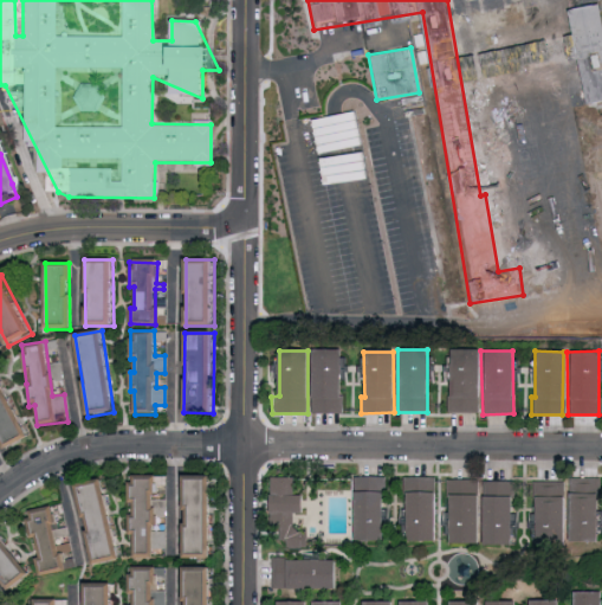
[(477,413),(478,354),(448,354),(447,412),(477,413)]
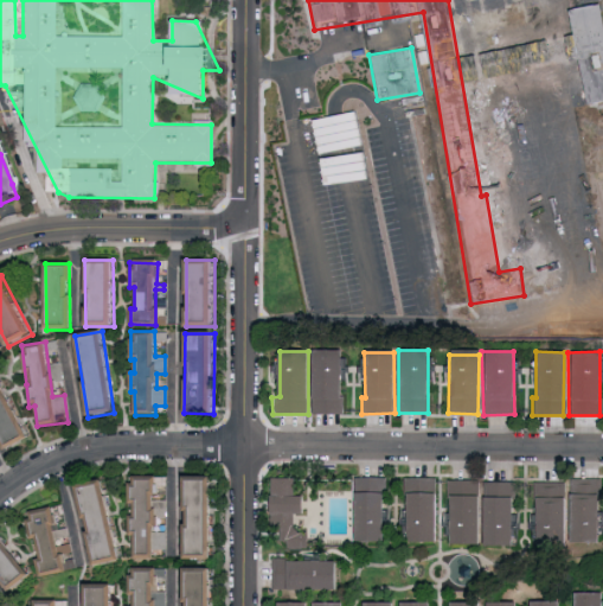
[(344,358),(313,358),(312,414),(342,414),(344,358)]
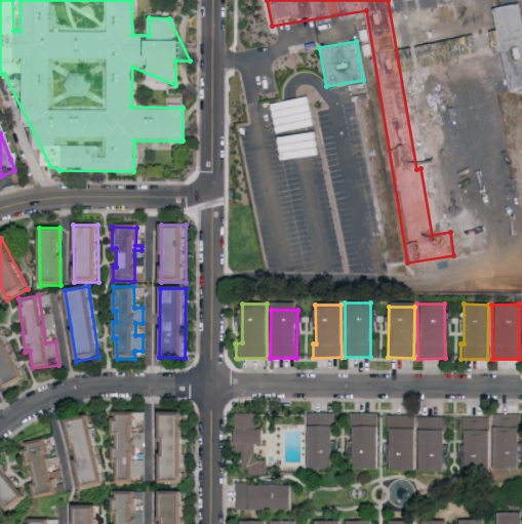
[(25,380),(0,329),(0,381),(4,391),(25,380)]
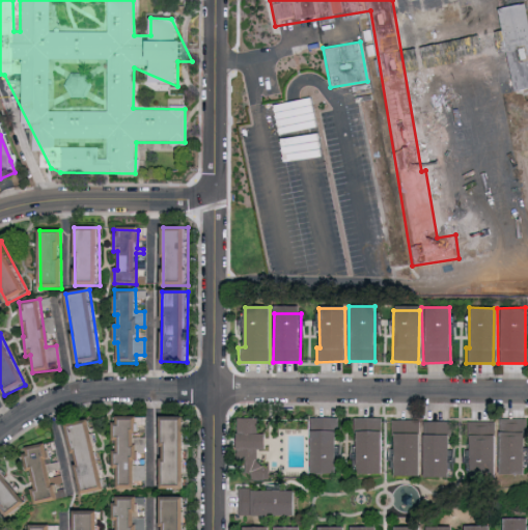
[(115,486),(134,487),(134,480),(141,480),(142,453),(143,453),(143,437),(139,437),(140,416),(114,415),(113,439),(116,439),(116,449),(112,449),(112,468),(116,468),(115,486)]
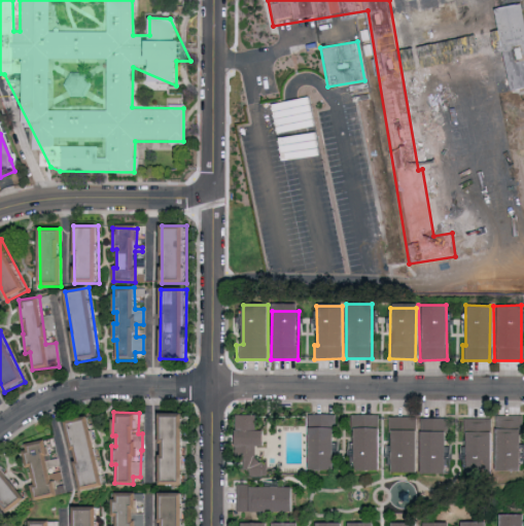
[(184,484),(186,412),(161,412),(161,445),(162,445),(161,484),(184,484)]
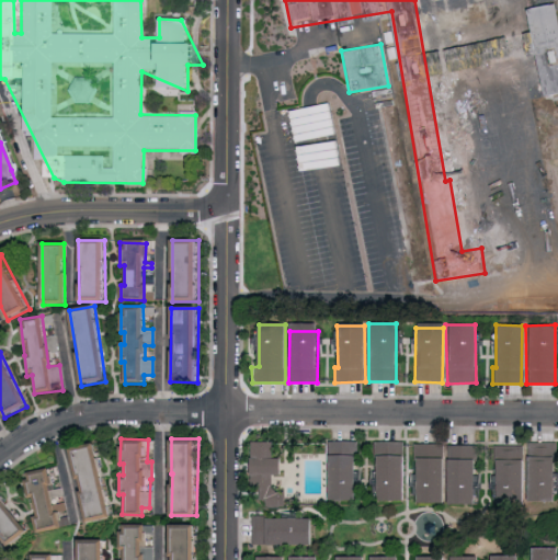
[(284,507),(285,491),(271,490),(271,475),(280,475),(281,457),(272,457),(272,442),(251,441),(250,490),(259,490),(259,506),(284,507)]
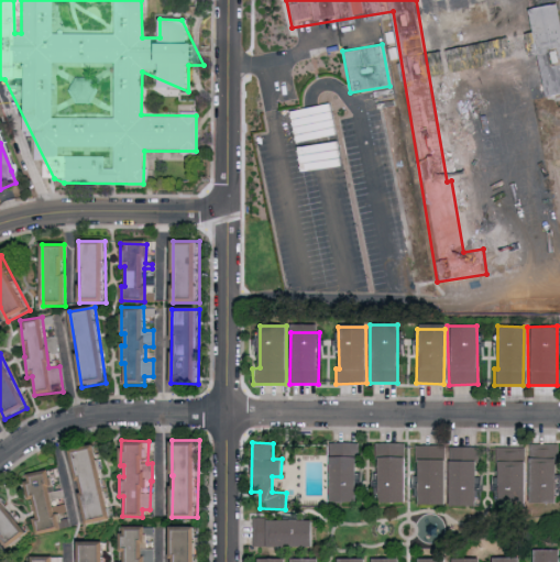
[(358,442),(330,442),(331,502),(358,502),(358,442)]
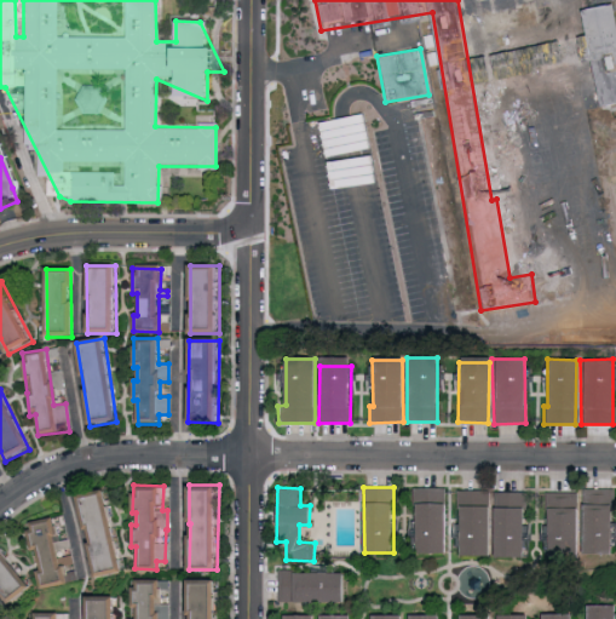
[(447,551),(445,487),(416,487),(416,552),(447,551)]
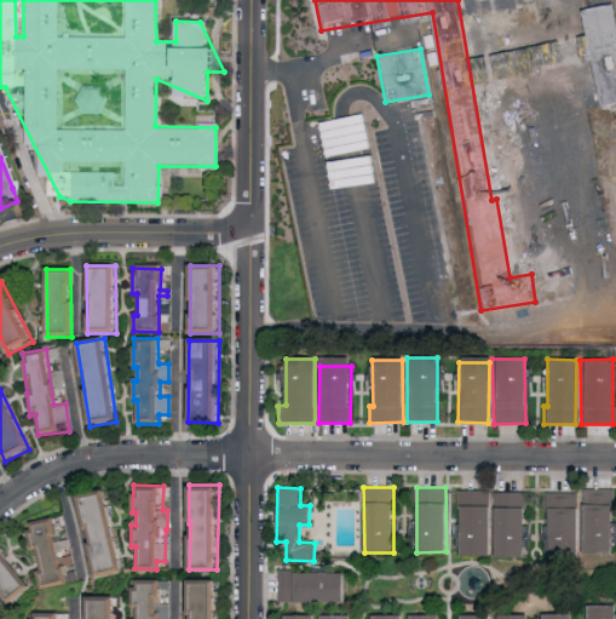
[(105,488),(80,493),(93,573),(119,568),(105,488)]
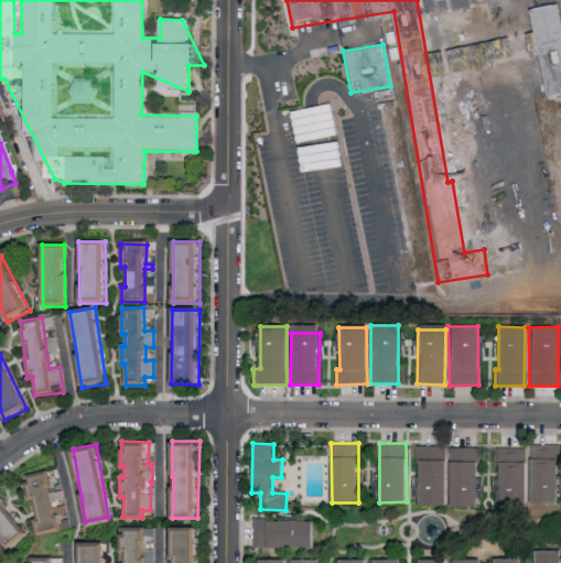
[(532,502),(559,502),(560,444),(532,444),(532,502)]
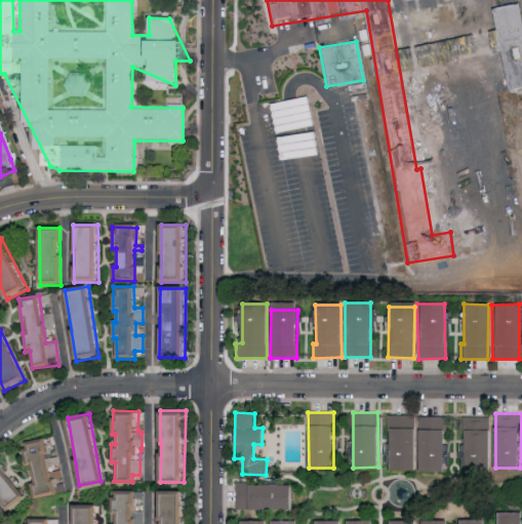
[(391,470),(415,470),(415,415),(387,414),(387,432),(391,432),(391,470)]
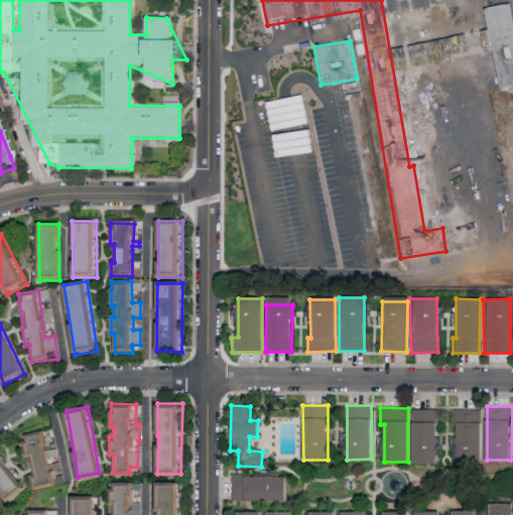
[(437,463),(436,408),(412,409),(413,464),(437,463)]
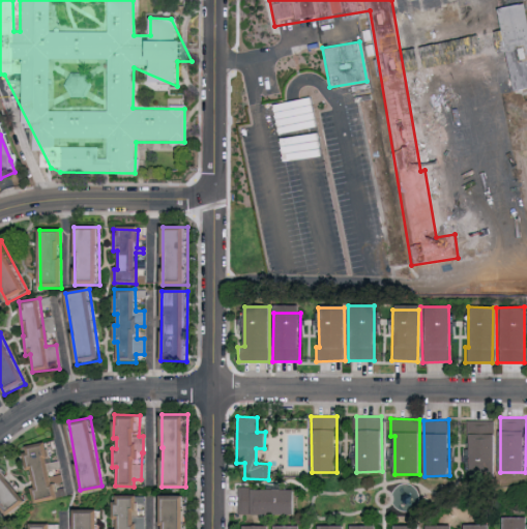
[(495,475),(496,420),(471,420),(470,475),(495,475)]
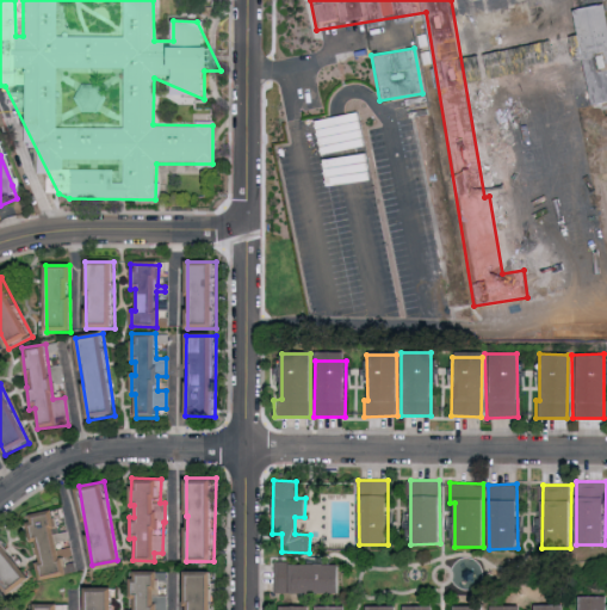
[(0,583),(7,593),(28,580),(0,538),(0,583)]
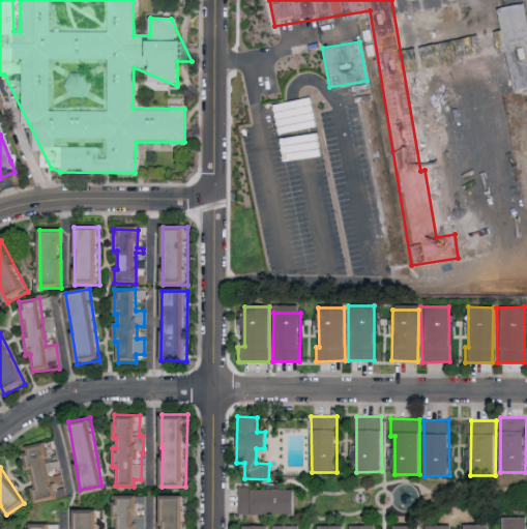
[(295,515),(296,489),(237,488),(236,513),(295,515)]
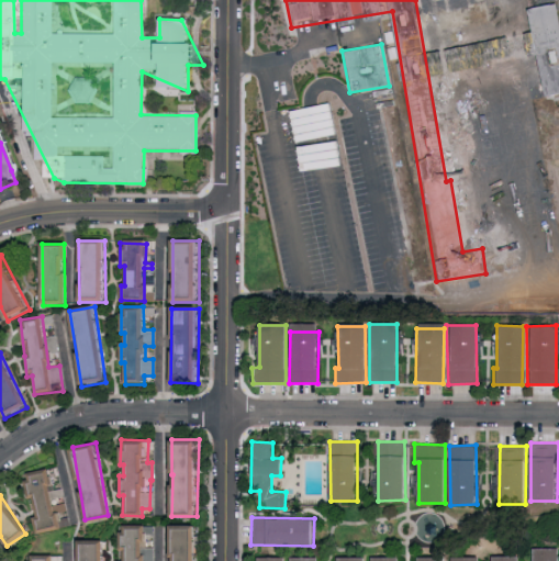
[(197,560),(198,525),(171,524),(170,560),(197,560)]
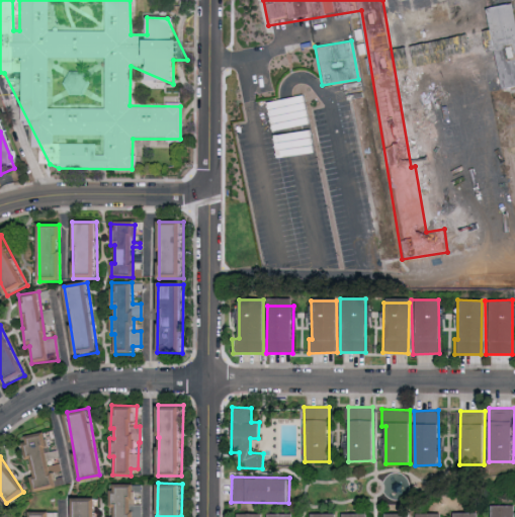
[(141,485),(111,484),(110,507),(113,507),(113,516),(110,516),(140,516),(141,504),(135,504),(136,494),(141,494),(141,485)]
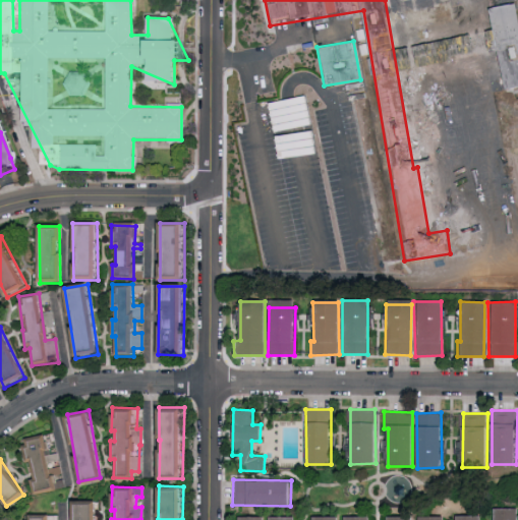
[(95,519),(96,502),(73,502),(72,519),(95,519)]
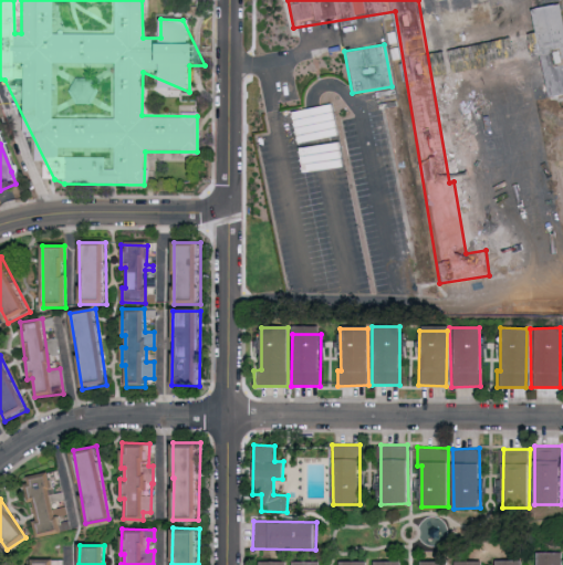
[(561,564),(561,552),(533,552),(532,564),(561,564)]
